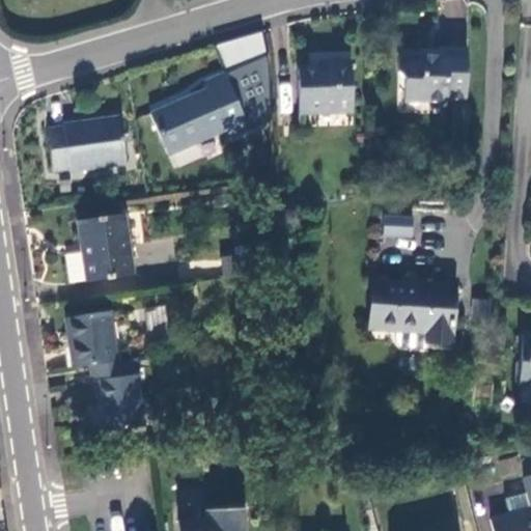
[(217,43),(223,65),(267,54),(260,31),(217,43)]
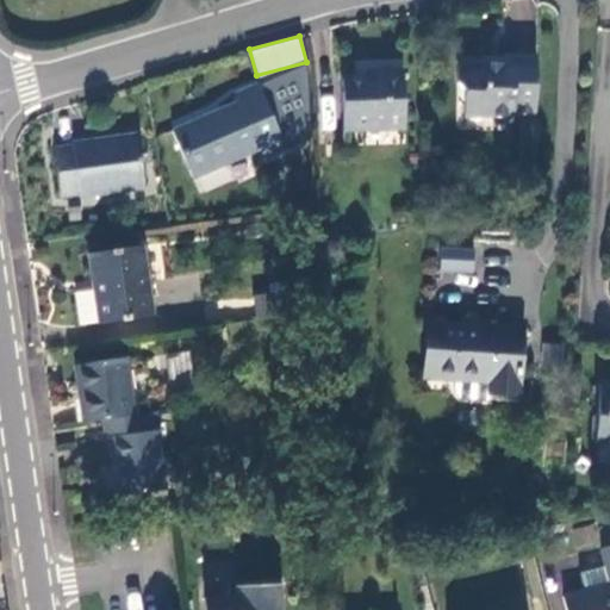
[(535,114),(536,56),(505,56),(504,64),(459,63),(459,85),(466,94),(466,113),(487,114),(496,125),(505,124),(517,114),(535,114)]
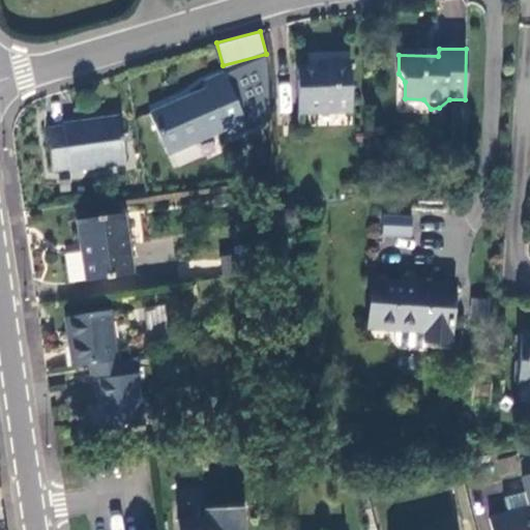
[(295,66),(296,113),(350,111),(348,60),(327,61),(327,65),(295,66)]
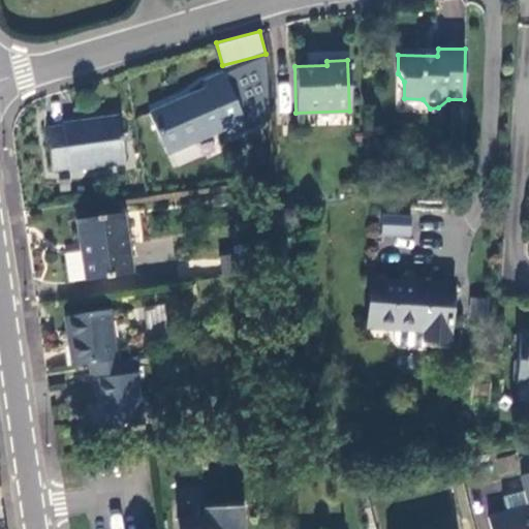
[(230,133),(249,125),(222,69),(204,78),(209,87),(152,113),(169,153),(226,126),(230,133)]
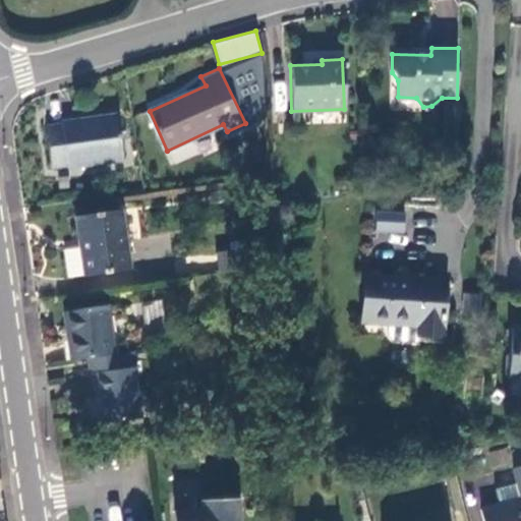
[(124,160),(119,116),(47,124),(53,168),(124,160)]
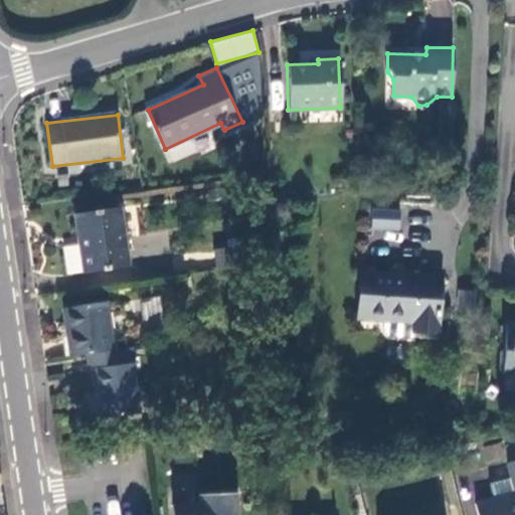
[(131,265),(124,205),(75,211),(77,227),(70,228),(76,272),(131,265)]
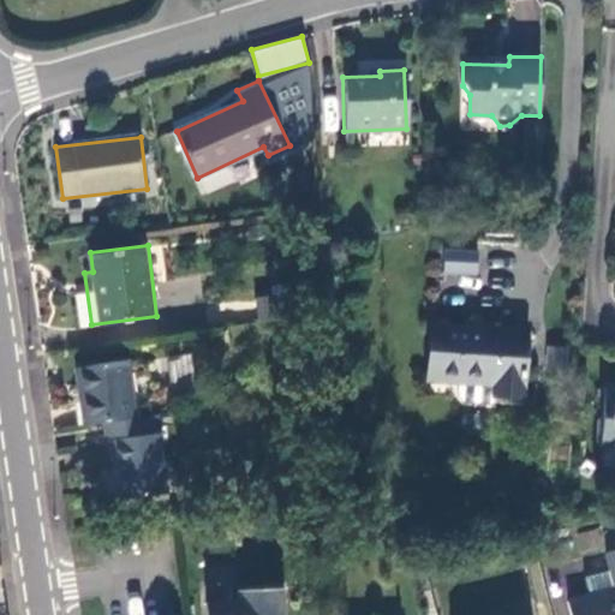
[(471,251),(443,250),(442,267),(471,268),(471,251)]
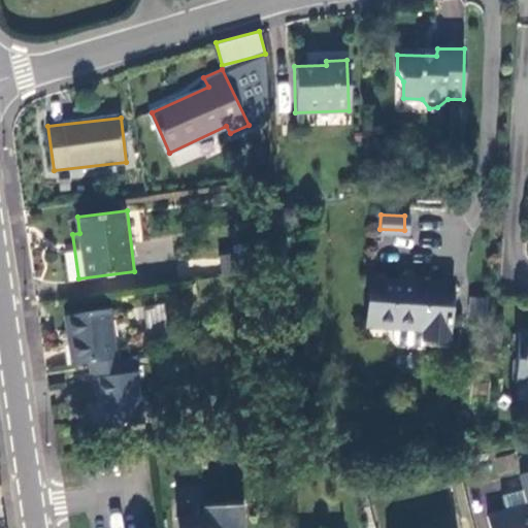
[(228,275),(263,270),(261,252),(226,257),(228,275)]
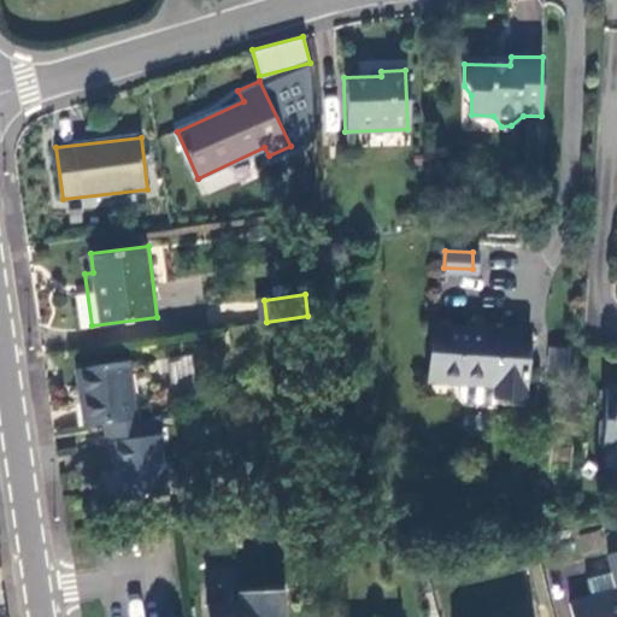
[(532,329),(432,325),(432,381),(464,383),(464,397),(469,403),(499,404),(500,397),(529,398),(532,329)]
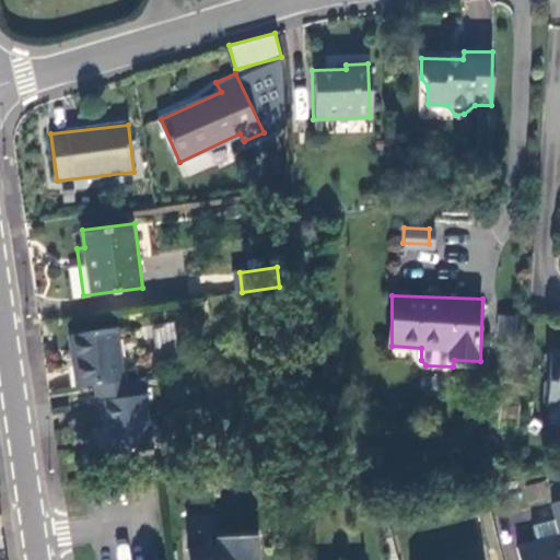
[(515,325),(499,324),(498,338),(514,339),(515,325)]
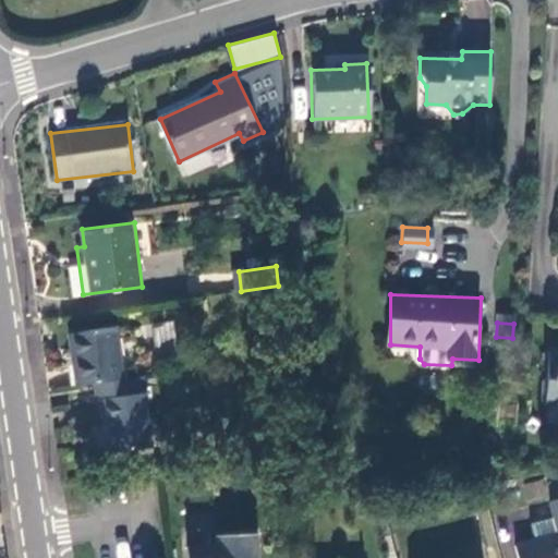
[(77,386),(123,379),(117,326),(71,331),(77,386)]
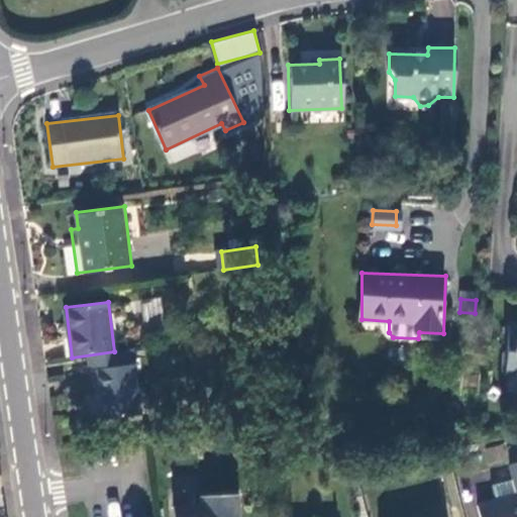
[(516,322),(507,322),(506,348),(501,352),(500,370),(504,375),(516,375),(516,322)]
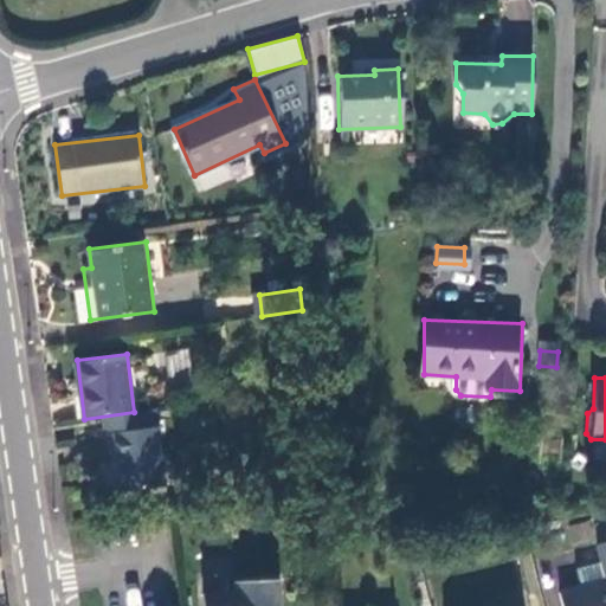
[(165,484),(156,425),(114,431),(120,489),(165,484)]
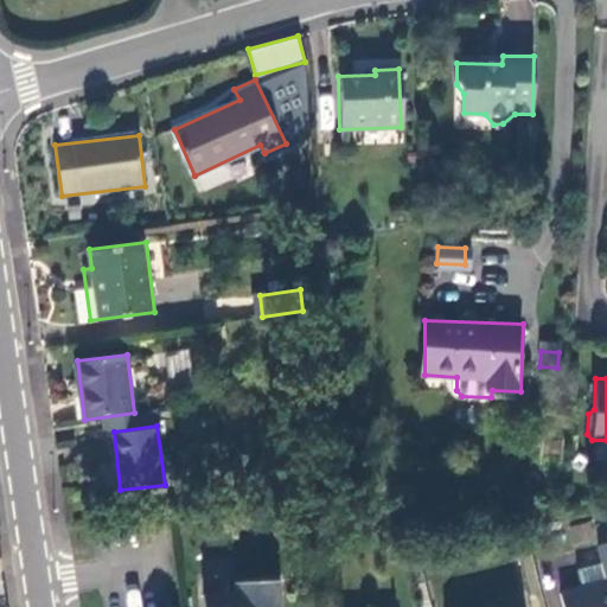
[(606,576),(561,588),(564,606),(606,606),(606,538),(600,540),(606,567),(606,576)]
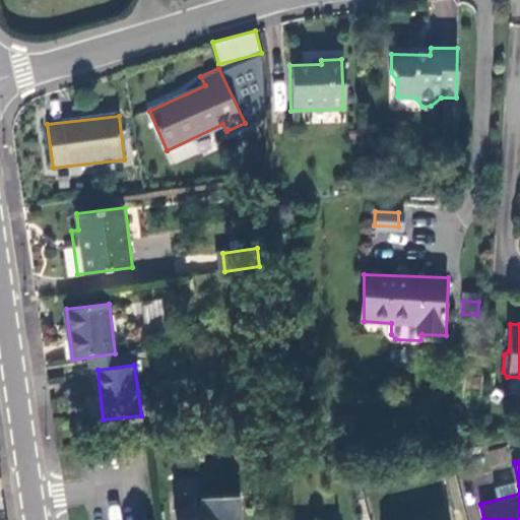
[(237,519),(235,497),(199,500),(201,519),(200,519),(237,519)]
